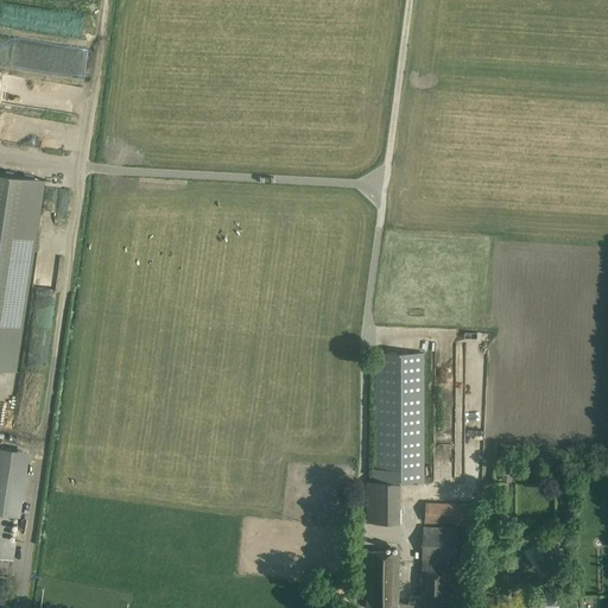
[(0,368),(16,372),(29,286),(44,179),(0,172),(0,368)]
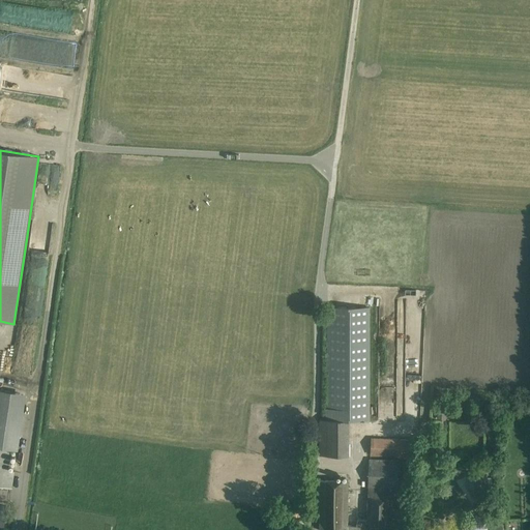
[(371,421),(371,307),(327,307),(327,408),(325,408),(325,420),(320,420),(320,455),(350,455),(350,421),(371,421)]
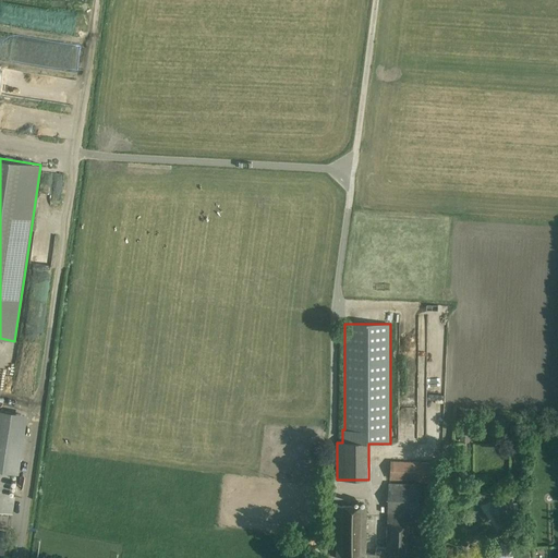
[(0,511),(11,513),(14,496),(2,494),(10,446),(11,447),(15,413),(0,411),(0,511)]
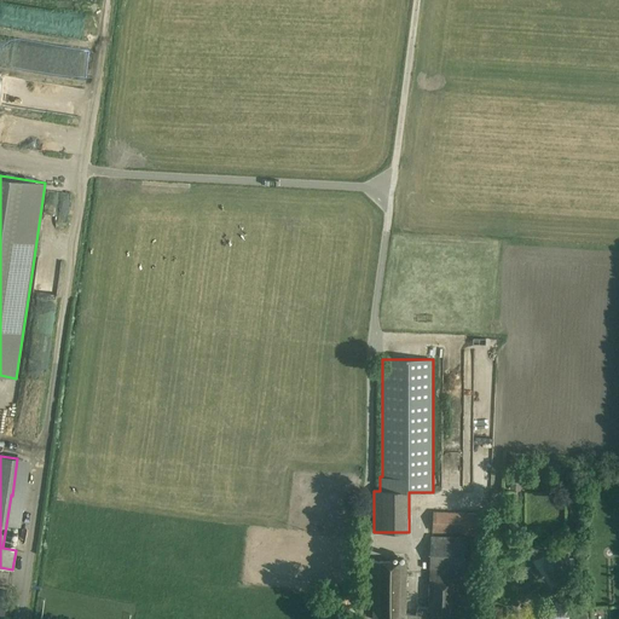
[(489,514),(434,512),(433,532),(487,534),(489,514)]
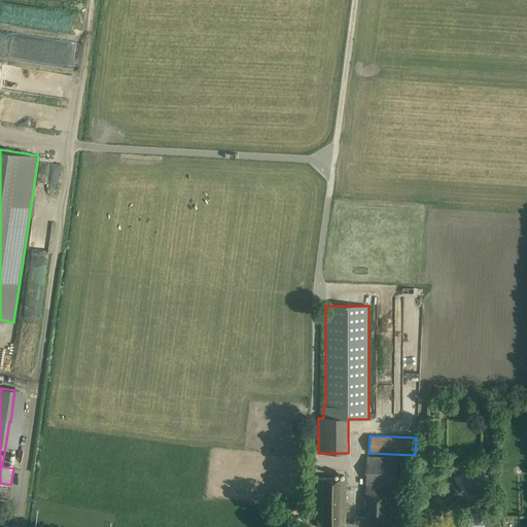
[(362,526),(363,524),(365,524),(364,525),(394,526),(395,458),(366,456),(365,517),(355,516),(354,523),(346,522),(346,478),(317,478),(317,526),(362,526)]
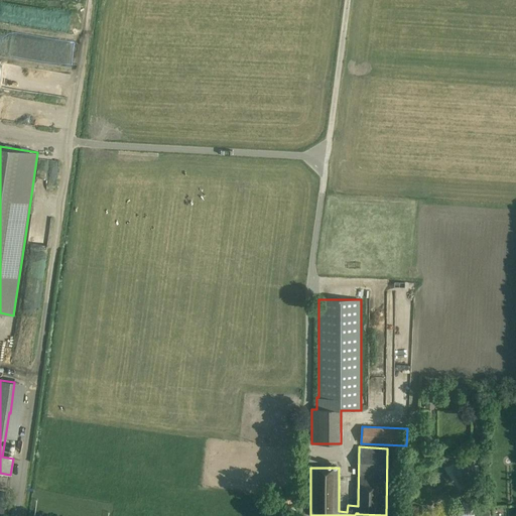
[(475,463),(462,463),(462,478),(474,478),(475,463)]
